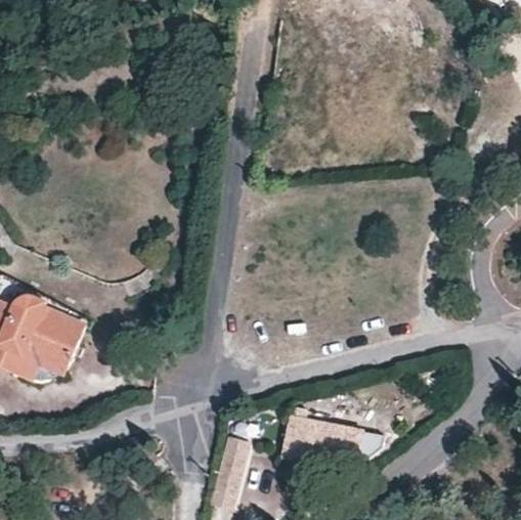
[(0,297),(13,303),(17,298),(22,295),(27,295),(32,294),(0,279),(0,297)]
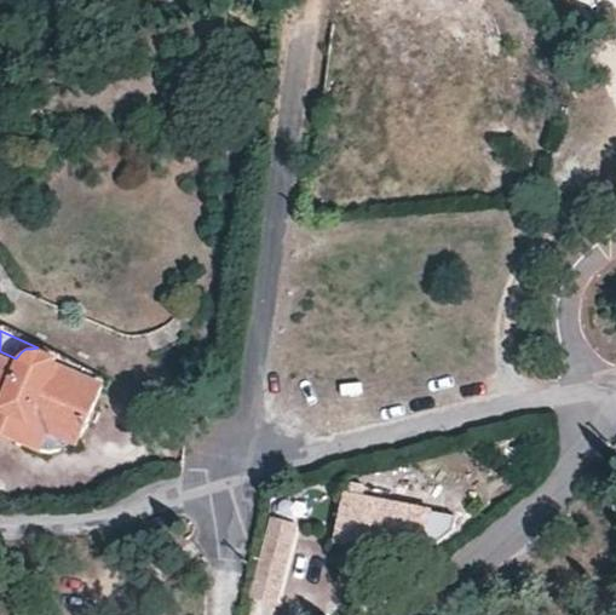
[(21,352),(16,358),(0,351),(0,431),(36,447),(39,443),(52,444),(57,440),(61,434),(75,441),(101,381),(53,361),(56,355),(38,348),(32,349),(26,349),(21,352)]
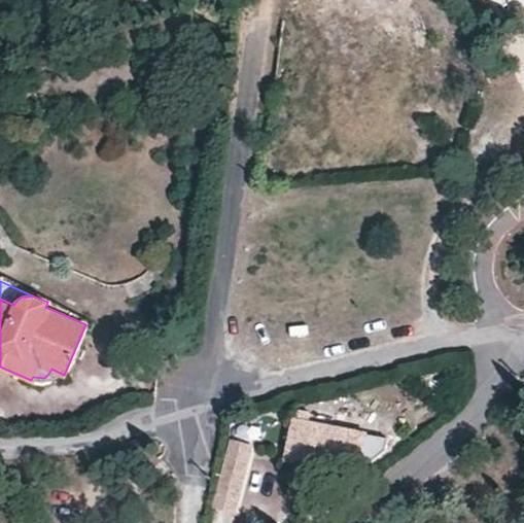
[(352,469),(360,431),(321,423),(291,417),(282,455),(314,462),(352,469)]
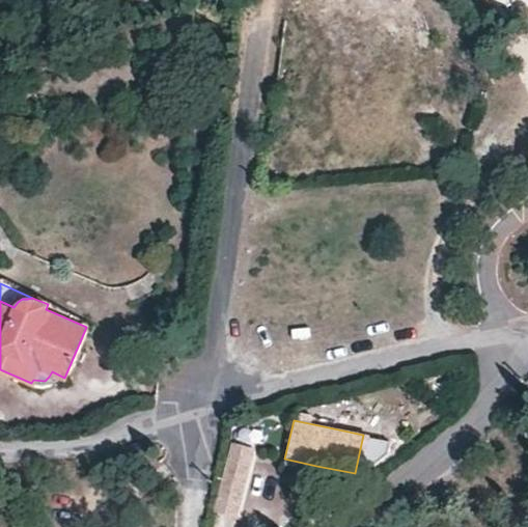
[(249,446),(253,434),(233,428),(229,442),(249,446)]
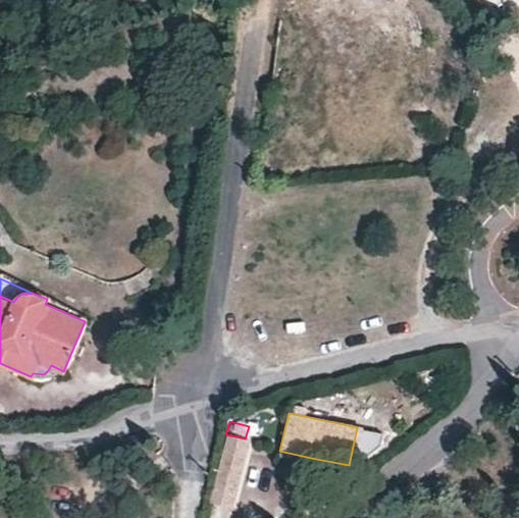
[(245,438),(225,434),(216,471),(235,476),(245,438)]
